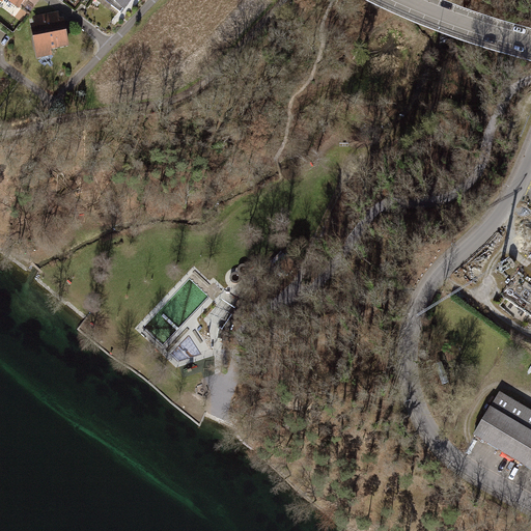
[(0,0),(19,12),(27,0),(0,0)]
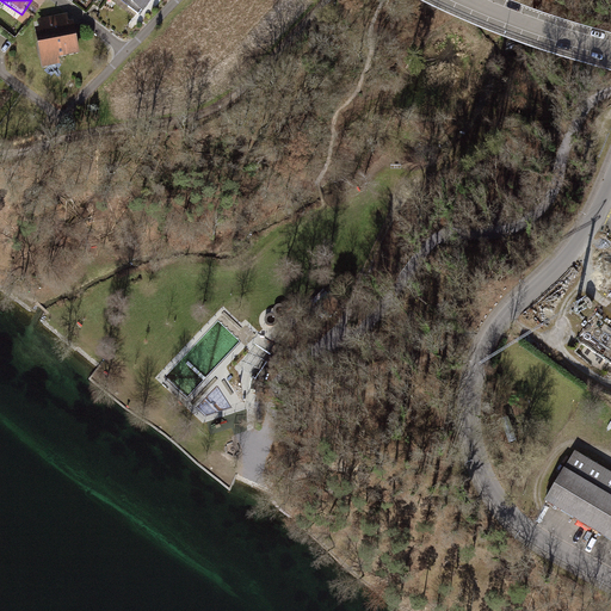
[(128,0),(144,12),(153,0),(128,0)]
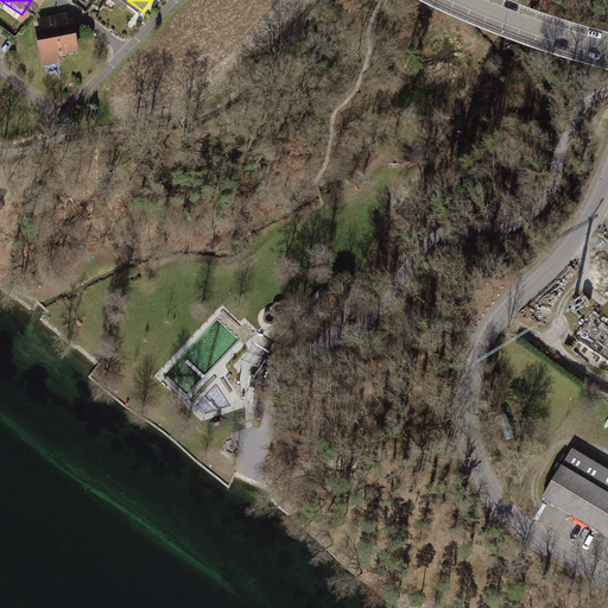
[(40,30),(35,31),(43,70),(62,67),(61,61),(82,57),(73,14),(38,21),(40,30)]
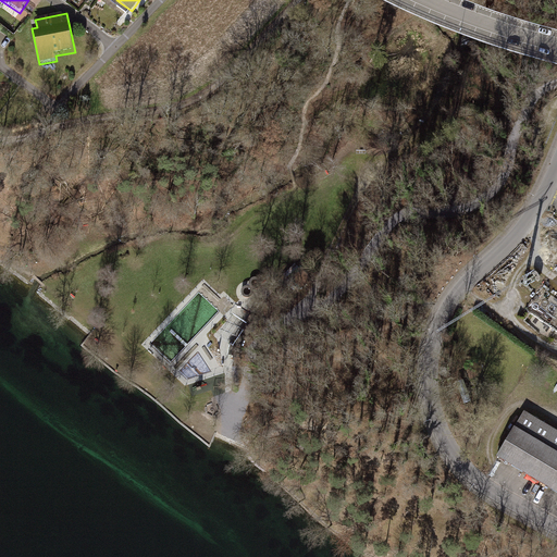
[(250,285),(251,287),(252,288),(255,289),(257,289),(259,288),(260,287),(261,286),(262,284),(262,282),(261,280),(260,279),(258,277),(256,277),(254,277),(252,279),(251,280),(250,282),(250,284),(250,285)]
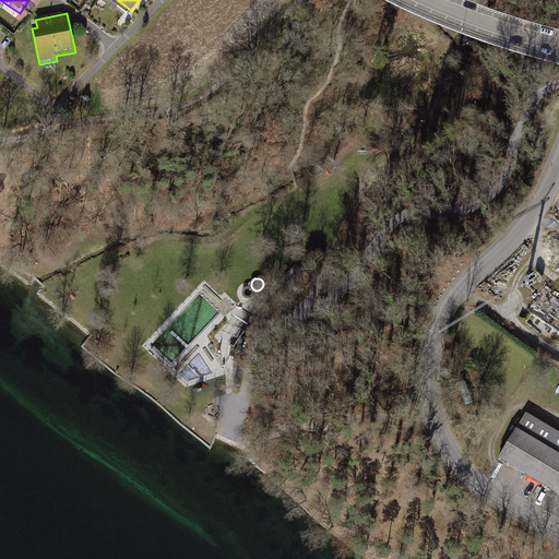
[(244,290),(242,293),(242,294),(244,296),(245,297),(247,298),(248,299),(250,299),(252,298),(253,297),(254,295),(254,293),(254,290),(253,288),(251,287),(250,287),(248,287),(246,287),(244,288),(244,290)]
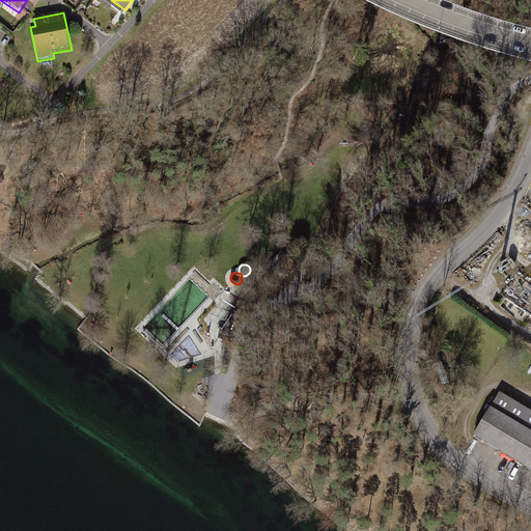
[(248,305),(242,300),(229,318),(224,330),(221,329),(221,328),(220,328),(218,338),(219,338),(219,337),(223,337),(222,367),(228,367),(228,357),(232,357),(232,350),(230,351),(230,337),(233,329),(235,322),(236,322),(248,305)]
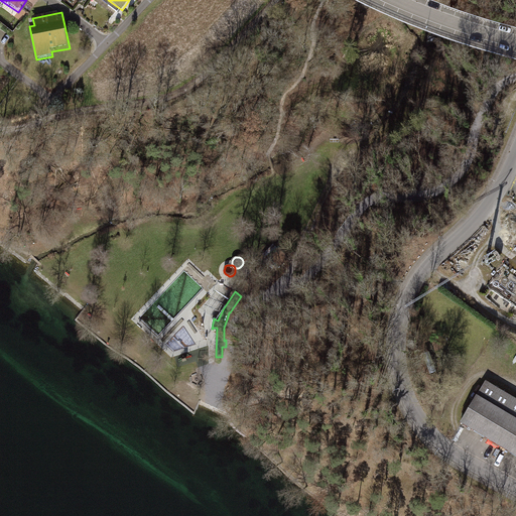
[(515,396),(487,379),(461,423),(515,456),(515,396)]
